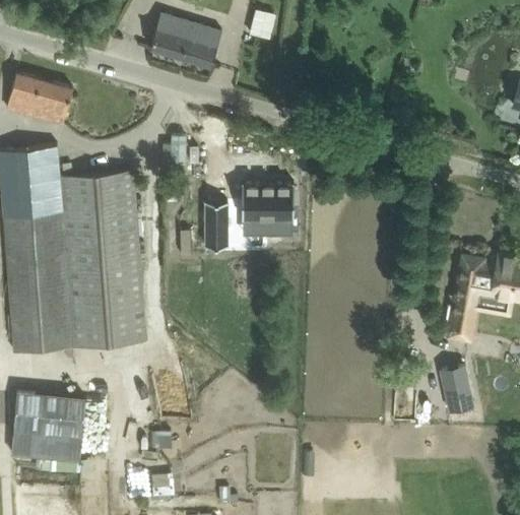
[(160,14),(150,50),(211,68),(221,34),(160,14)]
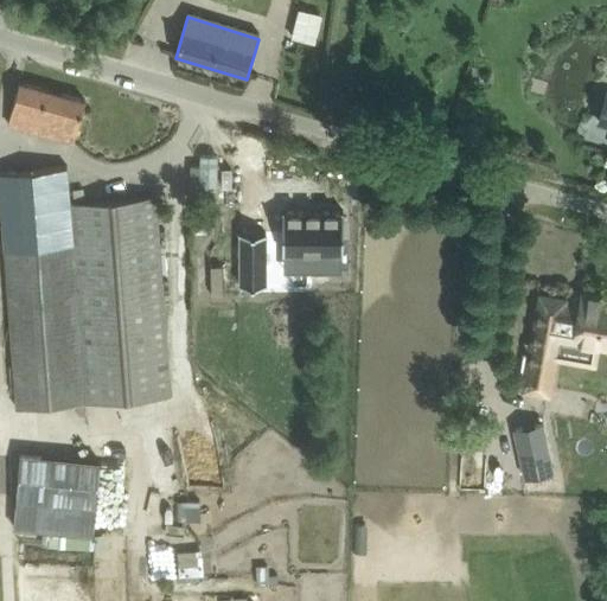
[(294,31),(291,42),(314,48),(318,38),(294,31)]
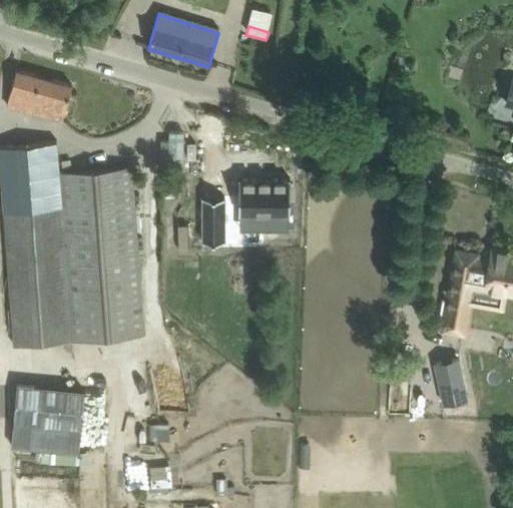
[(62,124),(66,108),(72,89),(17,73),(7,109),(62,124)]
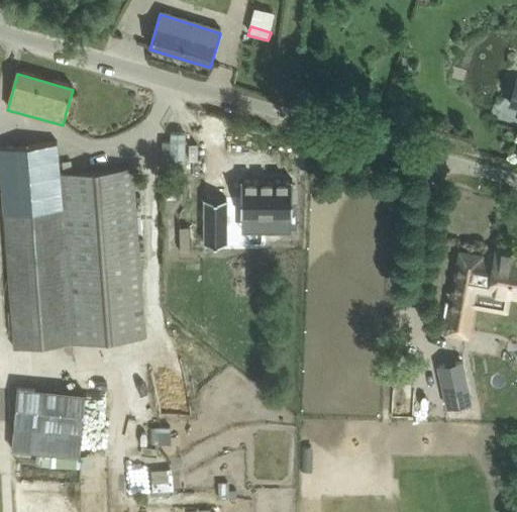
[(0,150),(0,172),(14,351),(145,339),(132,171),(59,177),(57,144),(0,150)]
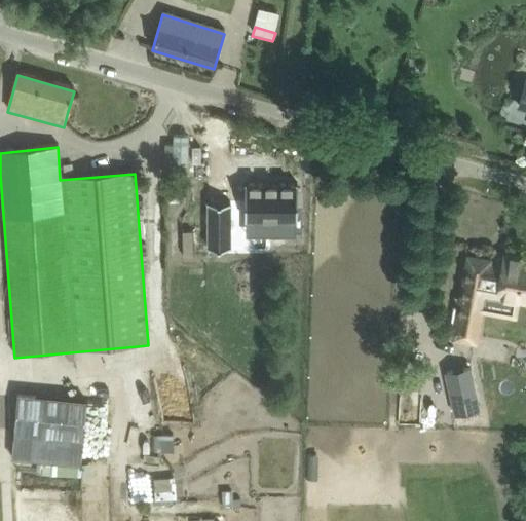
[(298,217),(299,182),(247,180),(245,216),(247,216),(270,217),(270,233),(296,233),(296,217),(298,217)]
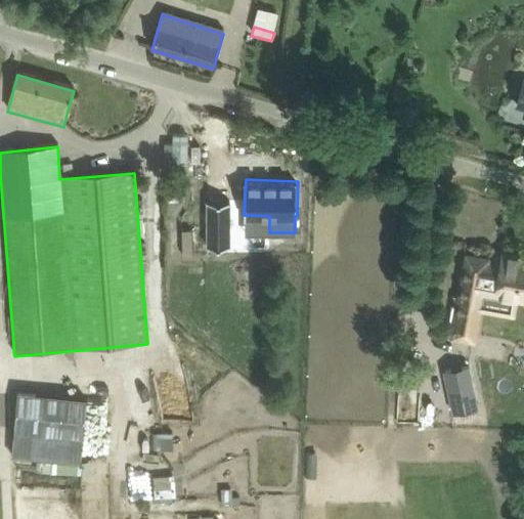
[(207,250),(229,250),(229,206),(207,205),(207,250)]
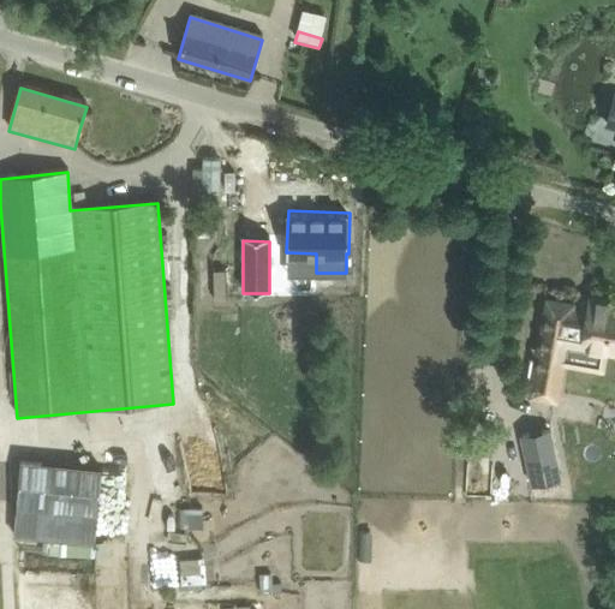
[(614,311),(611,311),(611,306),(590,303),(587,316),(572,312),(572,309),(548,305),(531,402),(559,409),(568,353),(614,360),(614,311)]
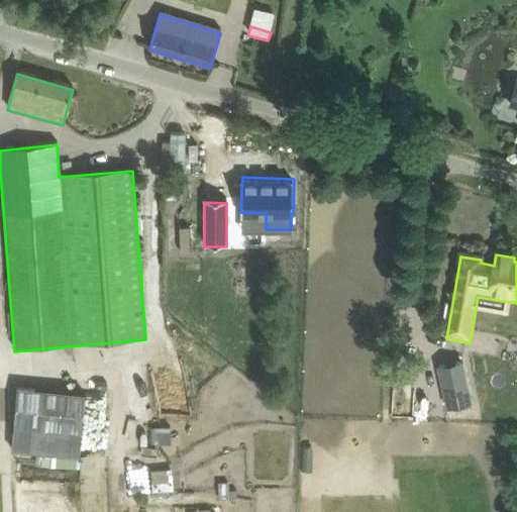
[(462,366),(437,371),(446,411),(471,406),(462,366)]
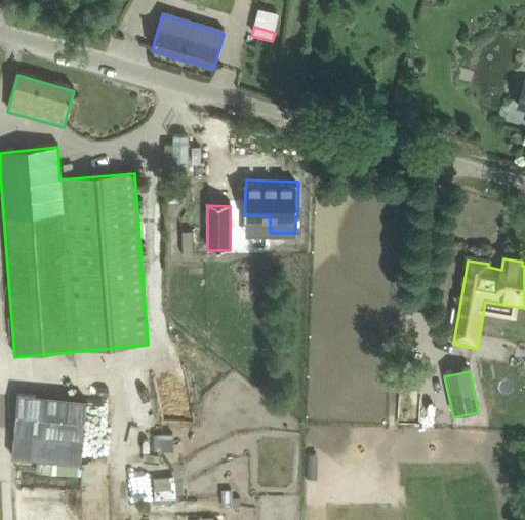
[(82,467),(80,467),(86,402),(17,396),(12,460),(17,461),(16,473),(81,479),(82,467)]
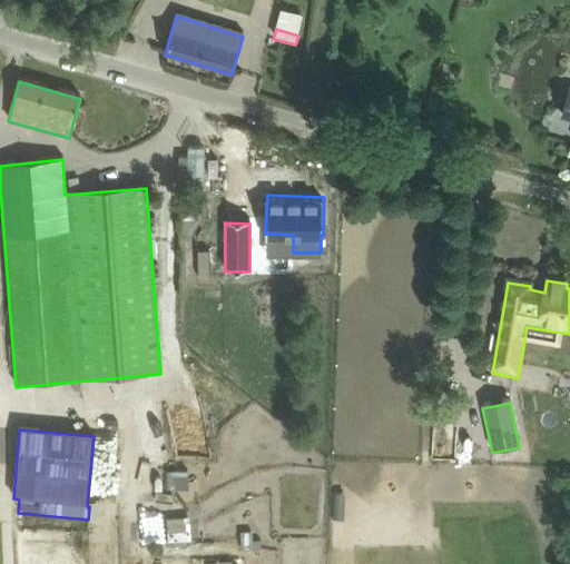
[(110,435),(110,454),(125,455),(126,436),(110,435)]
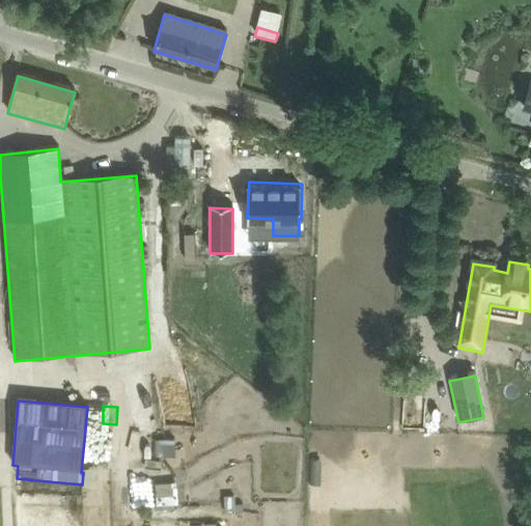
[(168,430),(192,431),(193,422),(168,421),(168,430)]
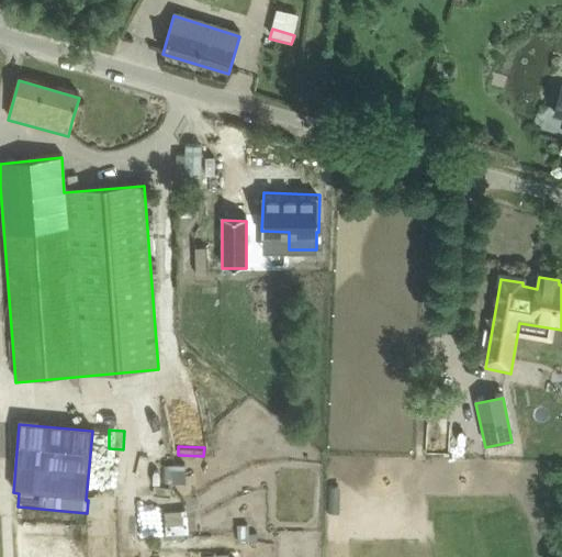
[(166,531),(195,532),(198,491),(168,489),(166,531)]
